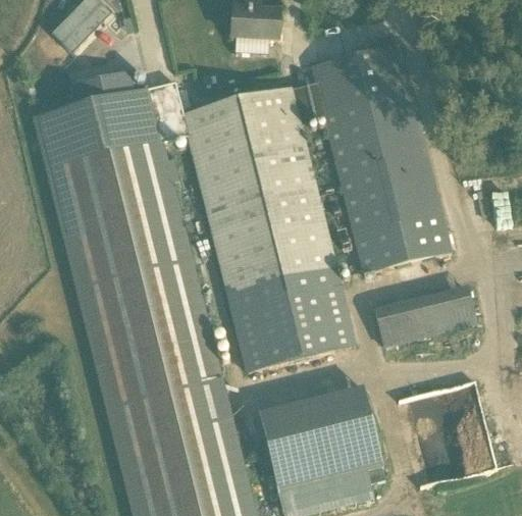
[(83,0),(57,27),(58,28),(76,46),(77,47),(111,11),(99,0),(83,0)]
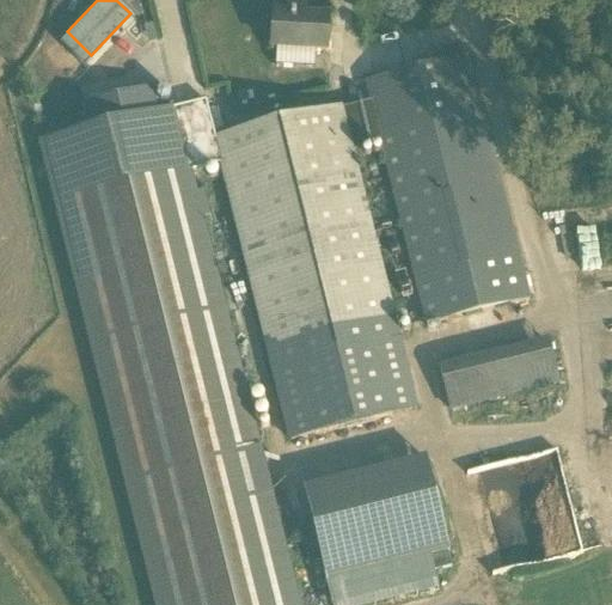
[(326,44),(328,12),(304,11),(305,0),(275,0),(271,41),(326,44)]
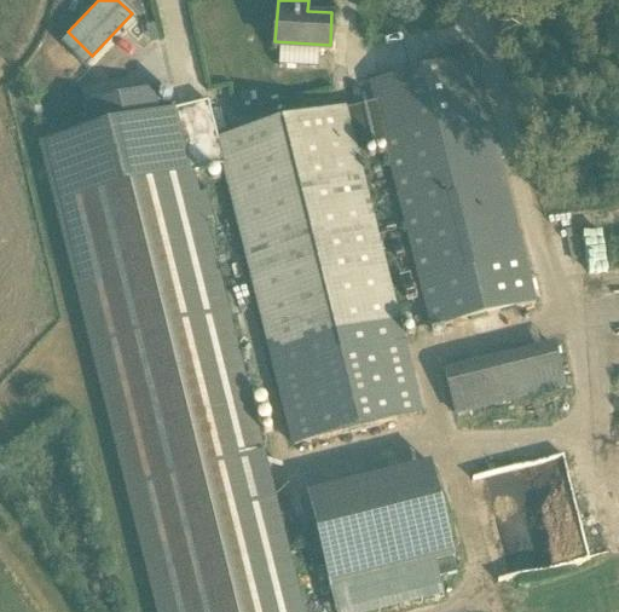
[(187,167),(221,159),(277,382),(408,350),(357,146),(386,139),(432,323),(536,298),(474,52),(469,53),(466,39),(444,45),(447,58),(370,78),(375,97),(347,104),(346,100),(215,133),(206,94),(156,107),(150,82),(80,100),(86,125),(39,136),(156,611),(299,611),(200,213),(209,211),(203,186),(194,189),(187,167)]
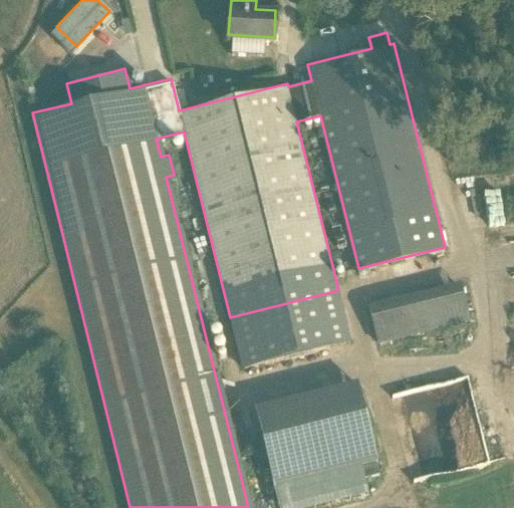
[(389,344),(388,337),(472,318),(463,279),(367,301),(378,347),(389,344)]
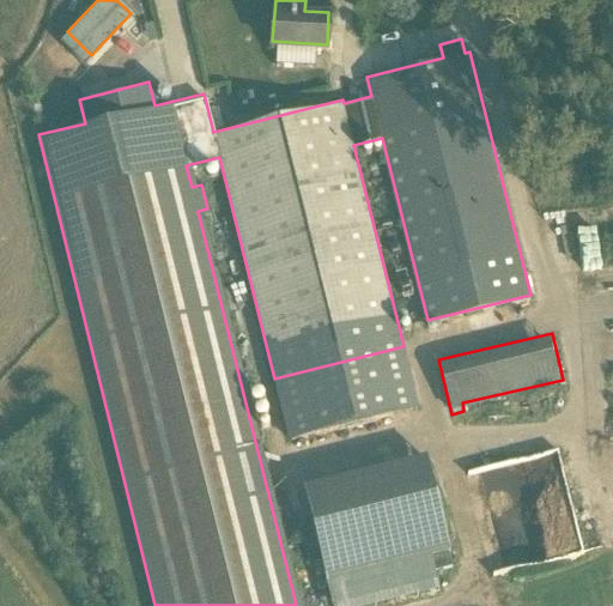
[(432,455),(307,480),(325,573),(451,547),(432,455)]
